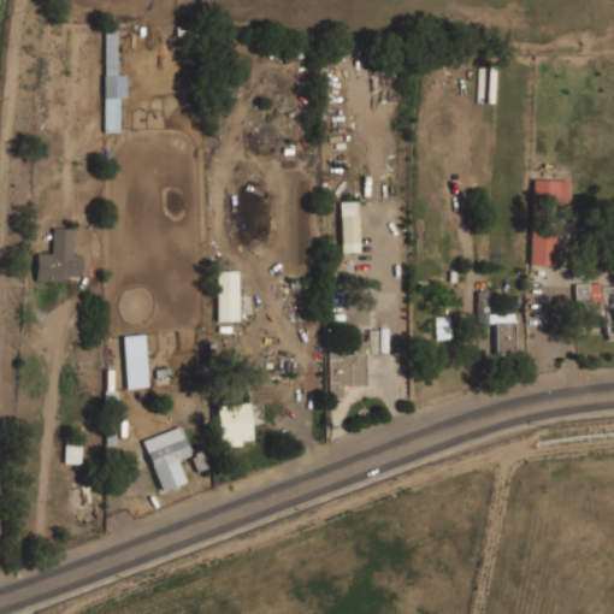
[(125,99),(125,72),(118,72),(118,30),(105,30),(105,99),(125,99)]
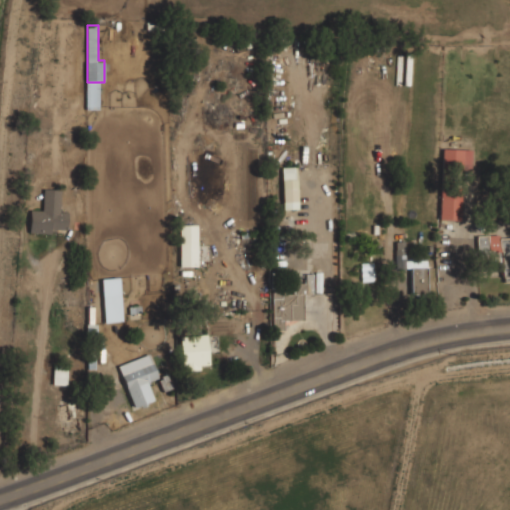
[(466,169),(466,158),(470,158),(470,151),(444,151),(444,169),(466,169)]
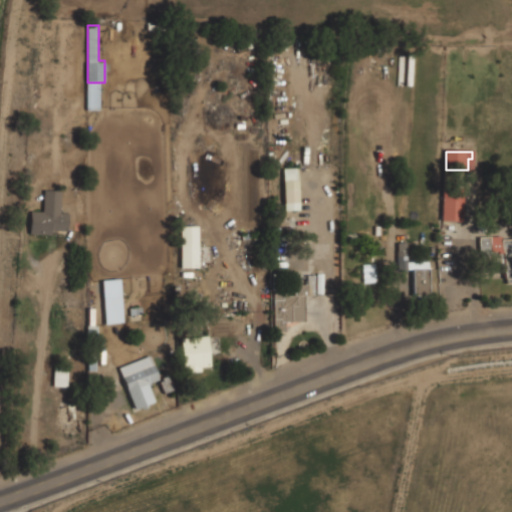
[(301,212),(301,169),(285,169),(285,212),(301,212)]
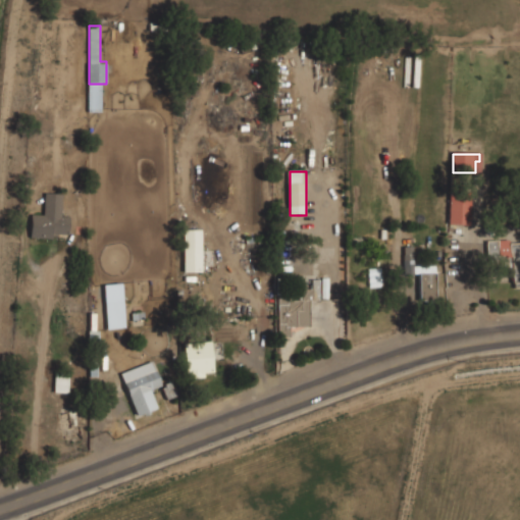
[(62,216),(63,194),(46,194),(45,216),(33,215),(32,237),(69,239),(70,216),(62,216)]
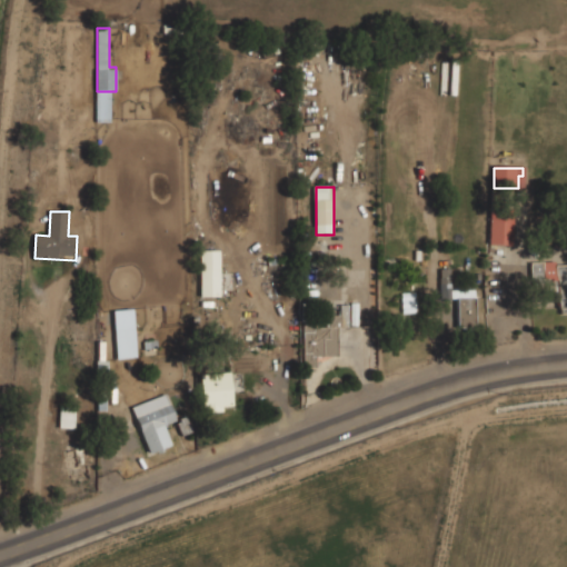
[(490,246),(514,246),(514,216),(490,216),(490,246)]
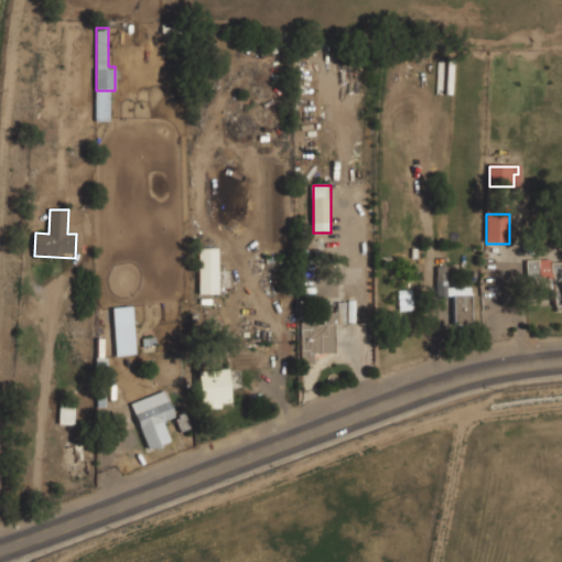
[(219,248),(200,248),(200,294),(219,294),(219,248)]
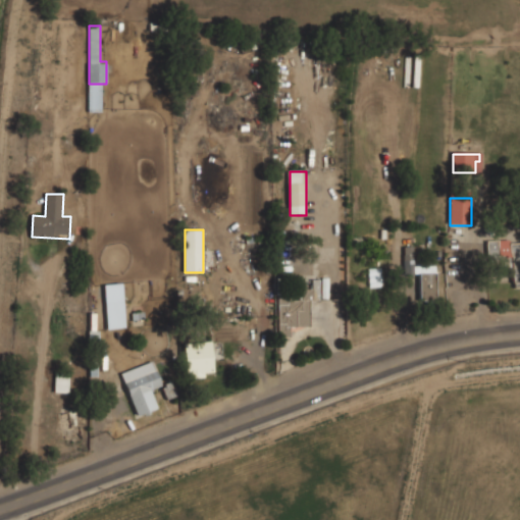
[(519,242),(487,242),(488,259),(512,259),(513,288),(519,288),(519,242)]
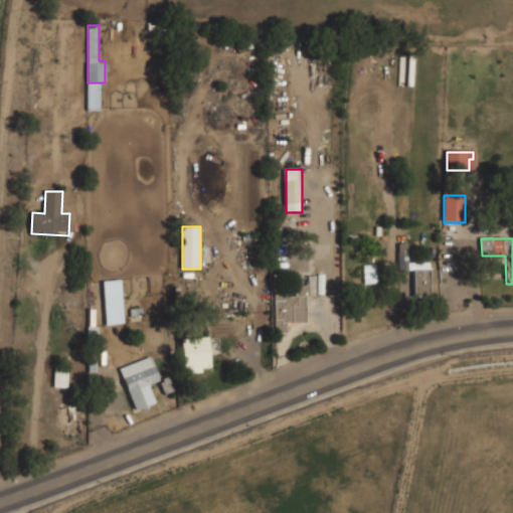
[(414,297),(433,297),(433,262),(401,262),(401,272),(414,272),(414,297)]
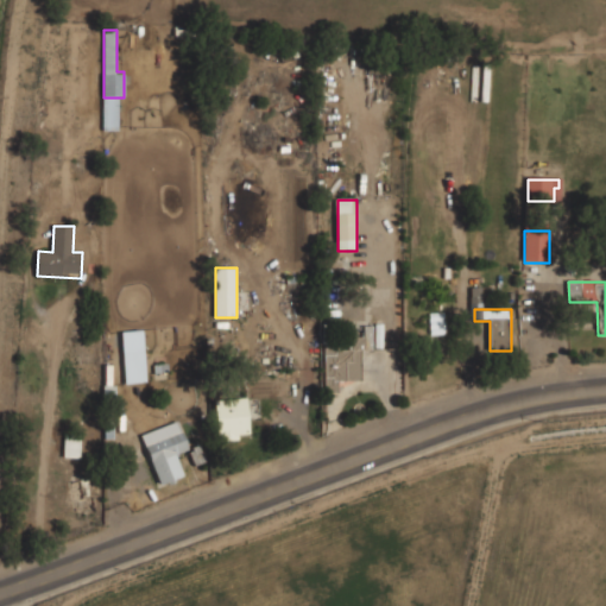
[(348,338),(348,347),(326,347),(327,392),(339,392),(339,383),(363,383),(363,349),(368,349),(368,338),(348,338)]
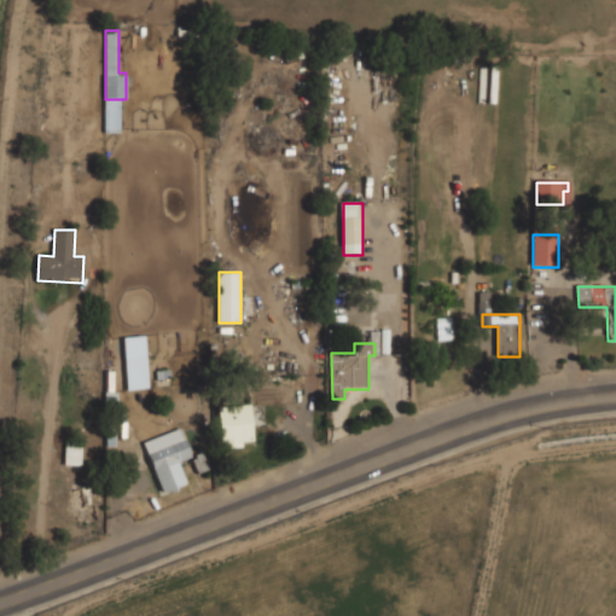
[(250,442),(249,410),(221,411),(222,442),(250,442)]
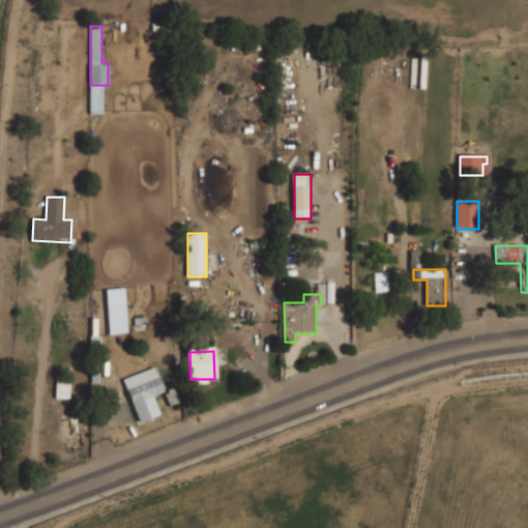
[(124,378),(139,424),(162,417),(155,397),(166,393),(156,368),(124,378)]
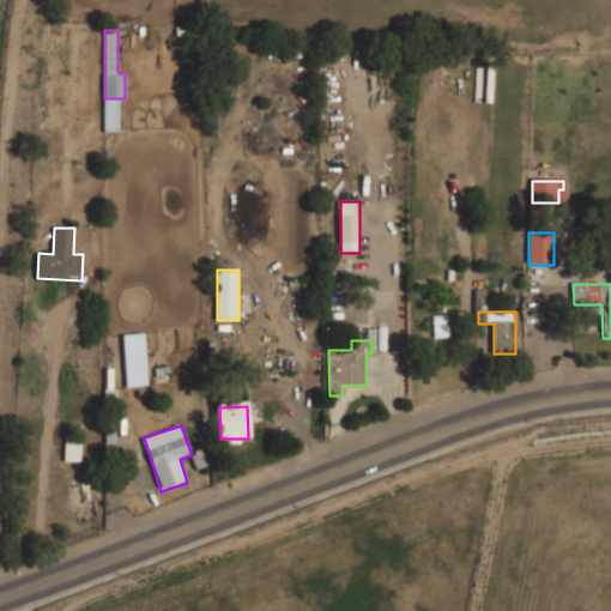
[(82,439),(66,439),(66,463),(82,463),(82,439)]
